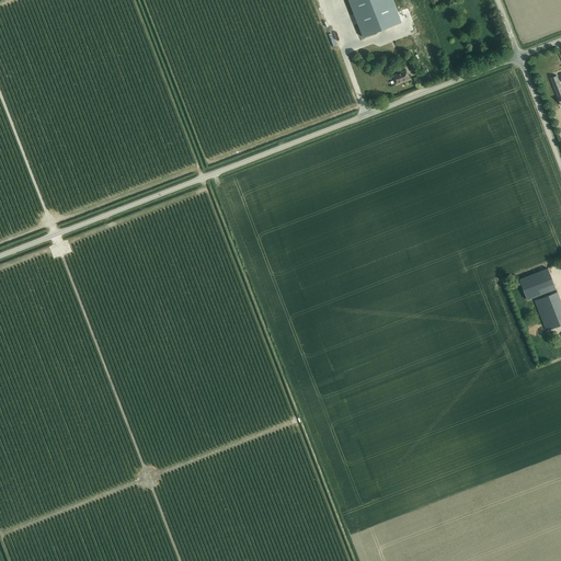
[(348,0),(351,6),(364,37),(376,33),(381,31),(402,22),(393,1),(392,0),(348,0)]
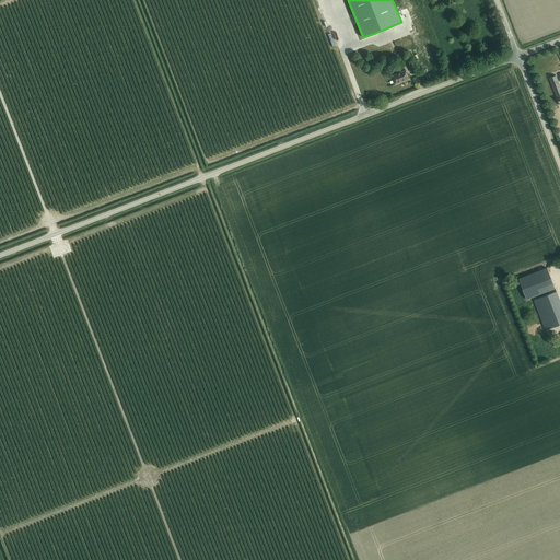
[(406,70),(393,76),(396,84),(409,79),(406,70)]
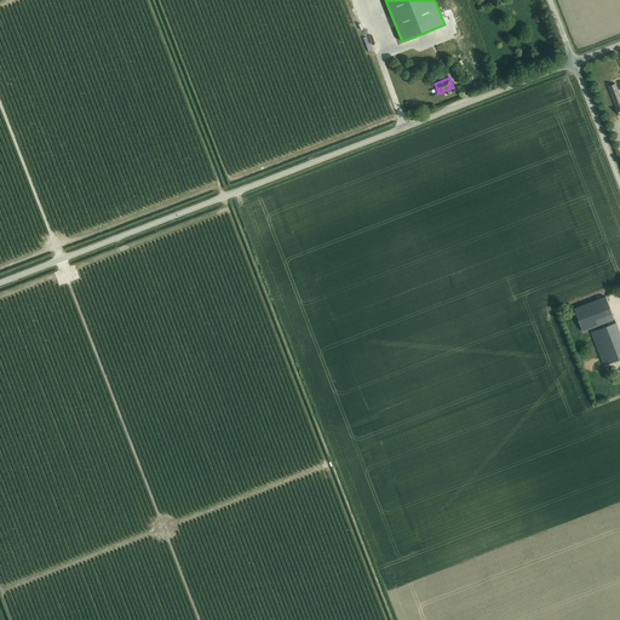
[(619,101),(614,85),(609,86),(616,107),(619,116),(619,101)]
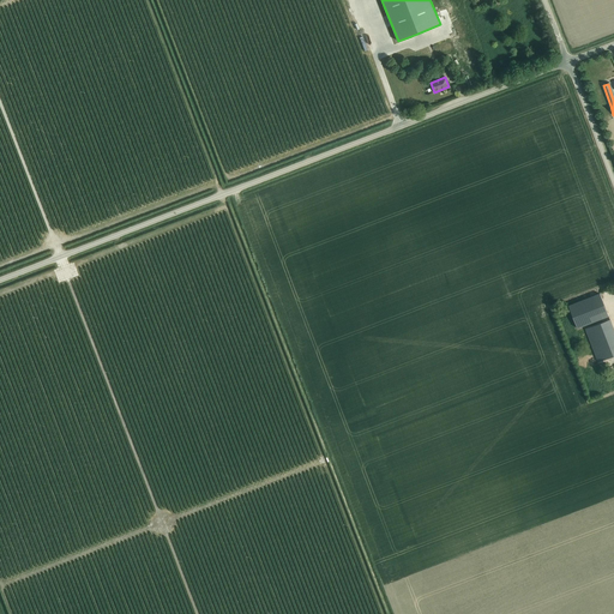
[(577,329),(609,317),(600,294),(569,306),(577,329)]
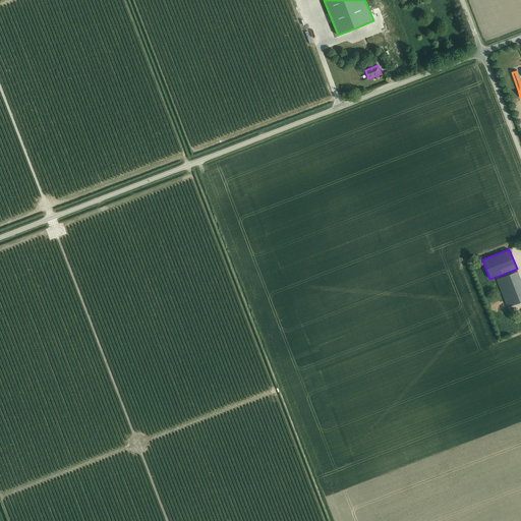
[(508,307),(520,301),(520,279),(518,271),(497,279),(508,307)]
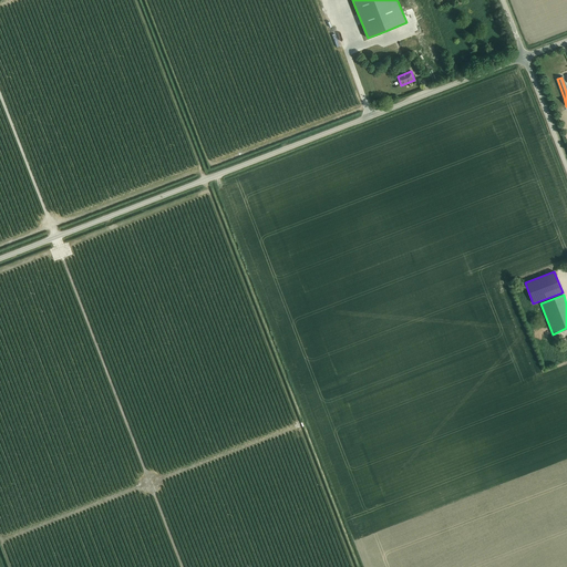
All buildings are outlined.
